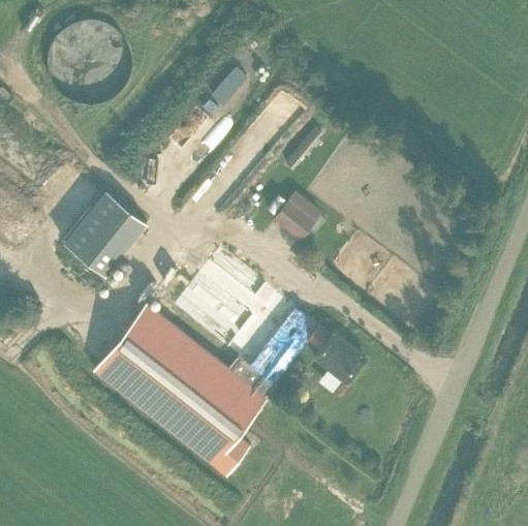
[(87,104),(98,103),(110,100),(119,93),(126,84),(131,73),(132,62),(131,51),(126,40),(120,31),(111,25),(100,21),(89,20),(84,21),(78,22),(67,26),(59,34),(52,43),(49,55),(48,66),(51,78),(57,88),(65,96),(75,101),(84,103),(87,104)]
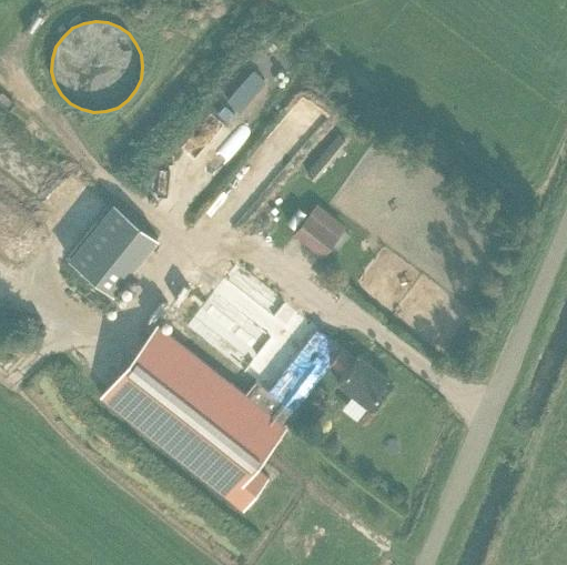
[(198,150),(209,158),(229,129),(209,117),(155,193),(163,199),(198,150)]
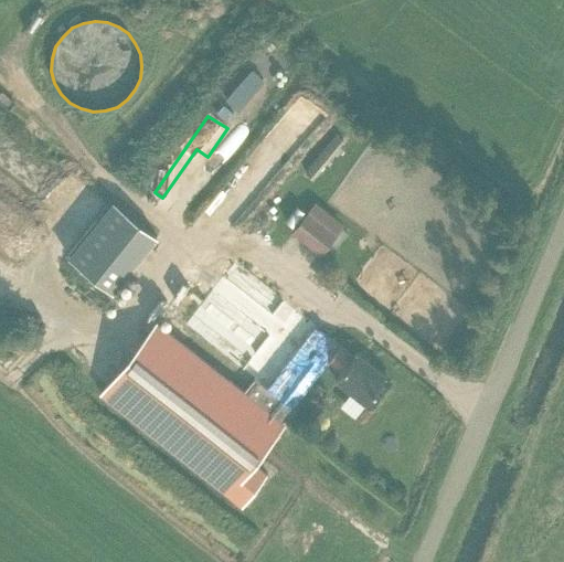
[(332,131),(306,175),(318,182),(344,138),(332,131)]
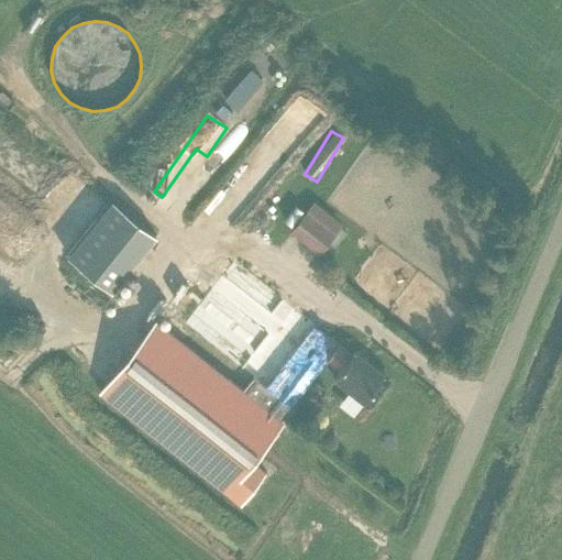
[(52,173),(23,141),(13,150),(3,139),(0,142),(0,164),(29,196),(52,173)]
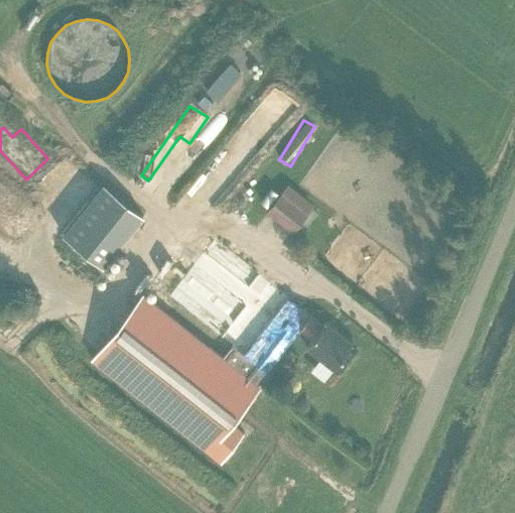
[(36,173),(30,181),(50,196),(56,188),(36,173)]
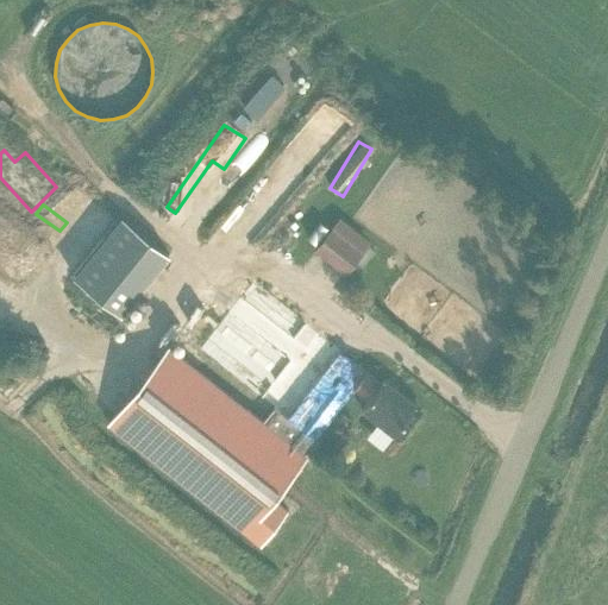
[(171,257),(123,218),(74,279),(123,319),(171,257)]
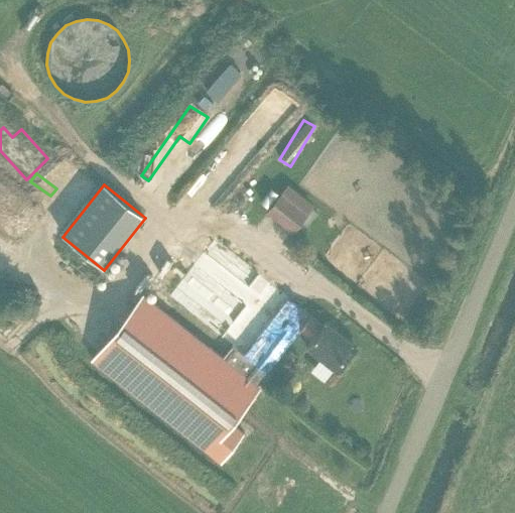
[(312,210),(285,188),(266,214),(292,235),(312,210)]
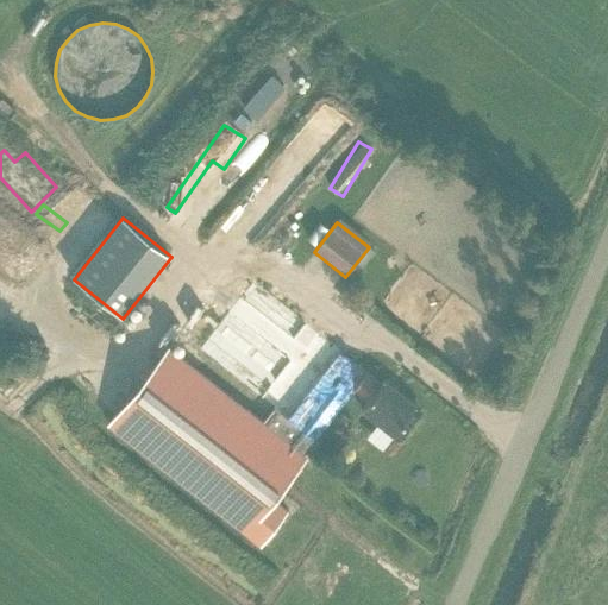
[(41,303),(48,290),(30,279),(23,292),(41,303)]
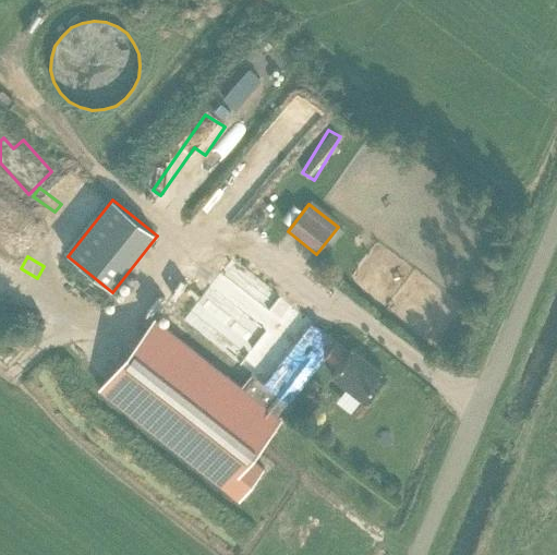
[(247,273),(200,334),(252,375),(242,389),(277,417),(288,403),(289,405),(325,358),(339,369),(331,377),(361,400),(383,374),(353,350),(350,353),(337,344),(247,273)]
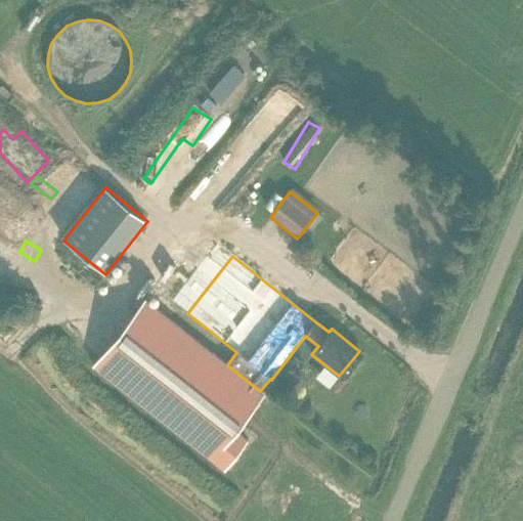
[(145,301),(94,366),(213,460),(264,394),(260,391),(227,365),(145,301)]
